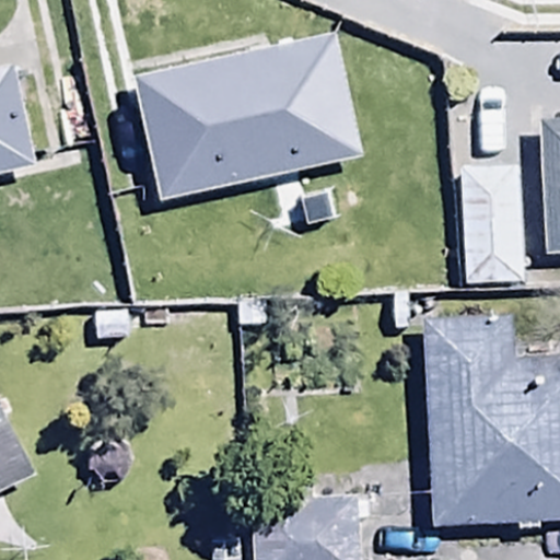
[(336,38),(137,82),(164,202),(362,159),(336,38)]
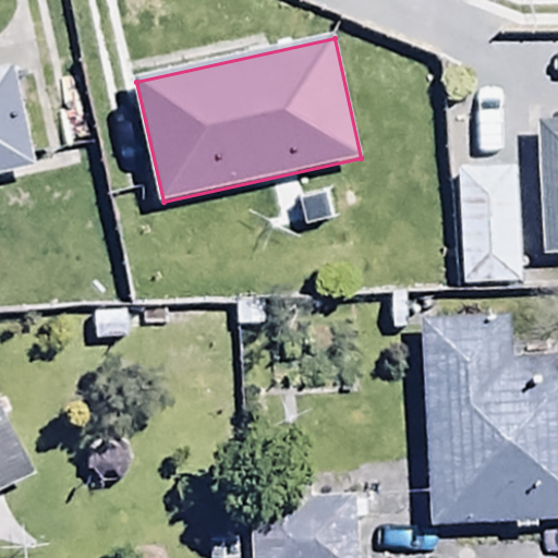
[(0,172),(34,166),(13,70),(0,72),(0,172)]
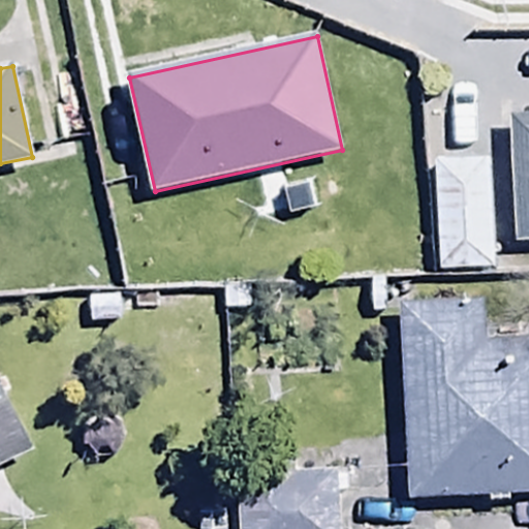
[(528,111),(509,113),(516,240),(528,239),(528,111)]
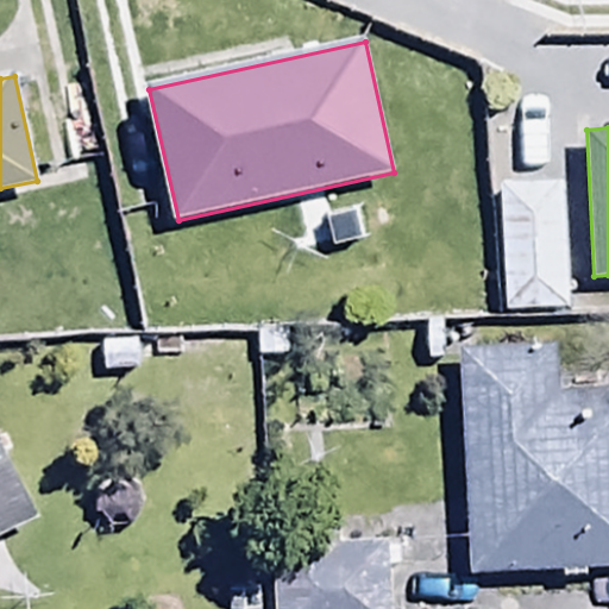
[(566,312),(563,184),(502,186),(506,313),(566,312)]
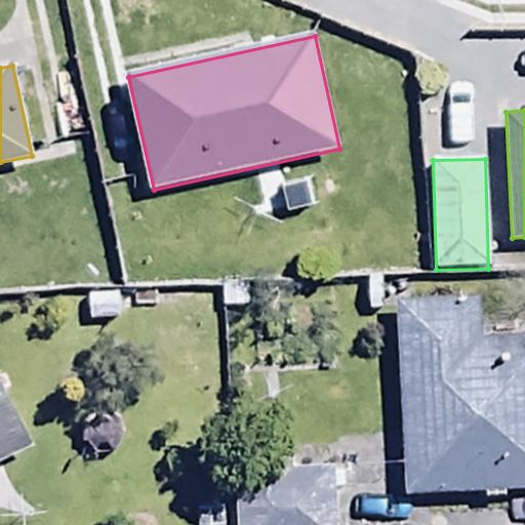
[(524,338),(487,340),(485,295),(404,299),(413,492),(485,489),(486,497),(514,496),(514,489),(524,488),(524,338)]
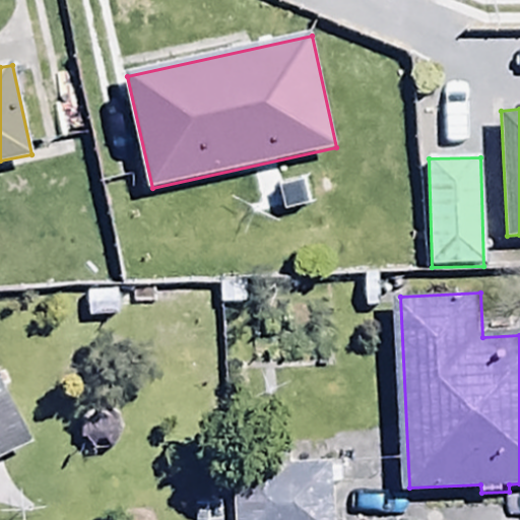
[(0,459),(34,445),(0,368),(0,459)]
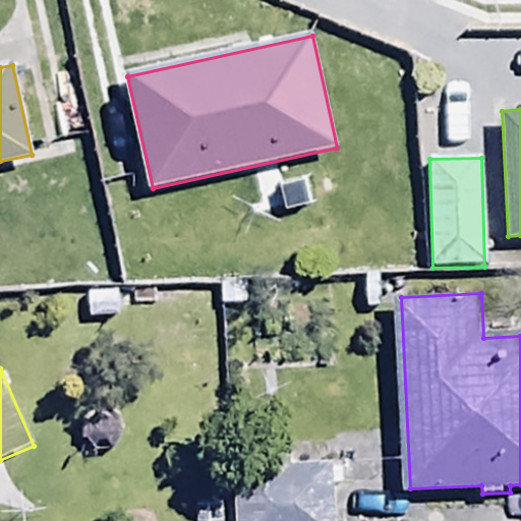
[(236,520),(331,520),(330,464),(294,466),(293,454),(234,456),(236,520)]
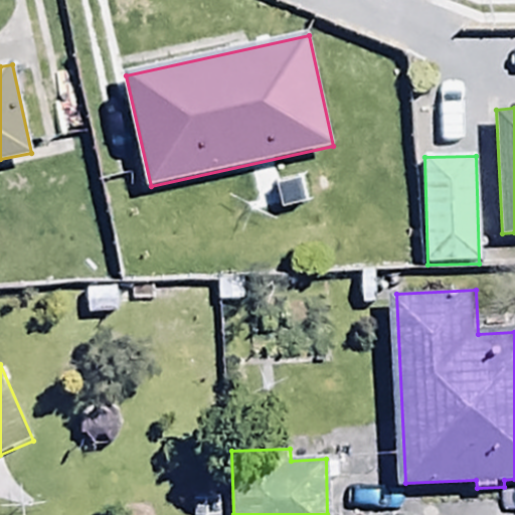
All buildings are outlined.
